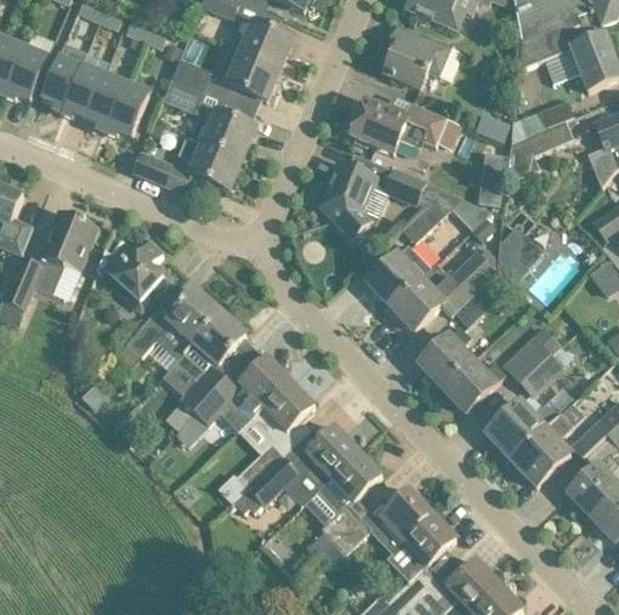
[(239,0),(202,0),(200,5),(232,18),(233,17),(239,20),(245,6),(239,4),(239,0)]
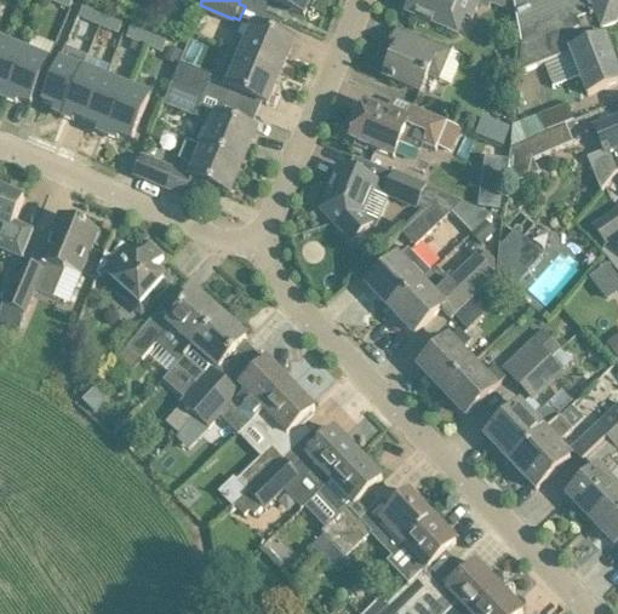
[(273,0),(302,12),(307,0),(273,0)]
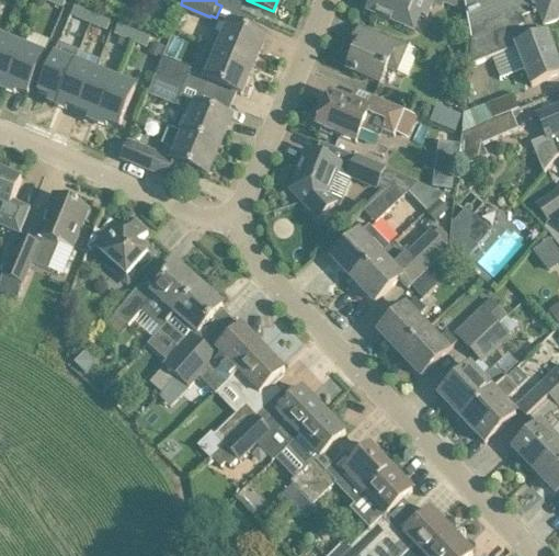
[(367,0),(364,9),(402,25),(413,29),(420,13),(424,14),(431,1),(431,0),(367,0)]
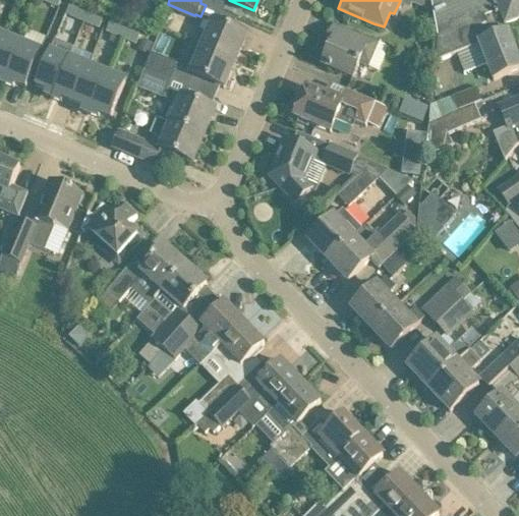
[(430,0),(433,10),(437,35),(435,51),(434,58),(454,49),(507,30),(505,23),(518,17),(518,0),(430,0)]
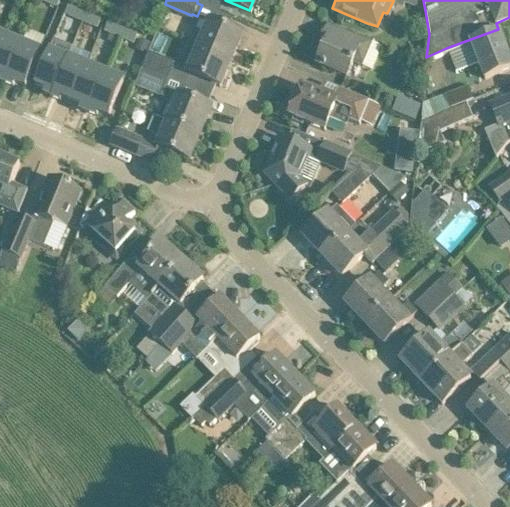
[(85,10),(70,4),(67,3),(63,11),(68,13),(82,19),(85,10)]
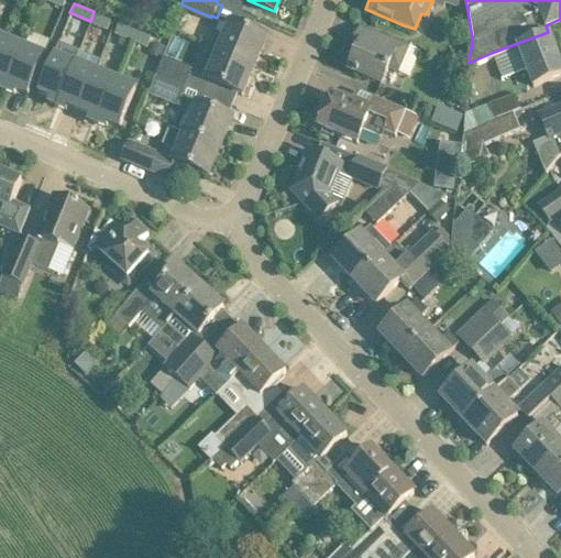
[(90,21),(98,24),(105,26),(109,18),(94,11),(90,21)]
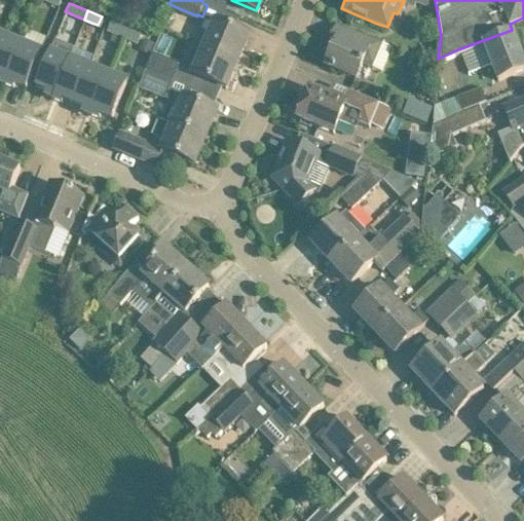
[(247,33),(227,25),(214,19),(208,32),(198,28),(193,40),(235,60),(247,33)]
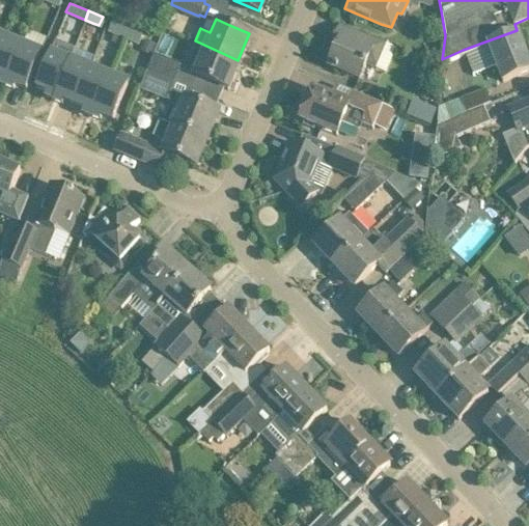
[(122,35),(126,26),(109,20),(106,28),(112,31),(109,38),(119,43),(122,35)]
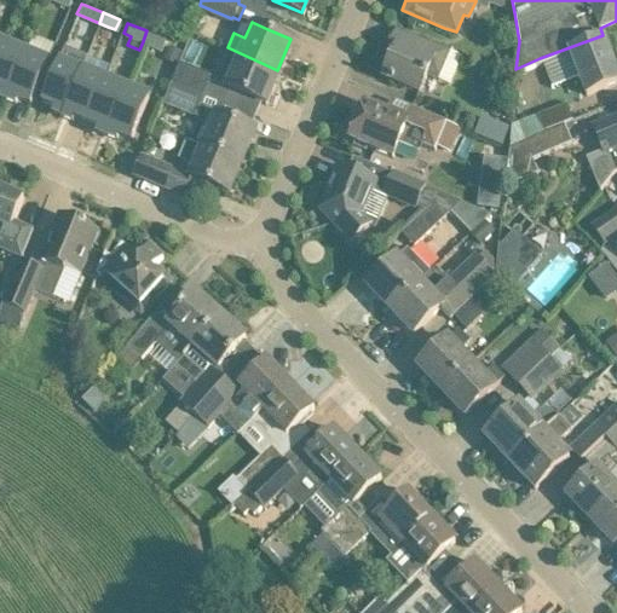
[(421,36),(408,30),(395,25),(390,39),(384,53),(390,56),(381,74),(404,84),(419,90),(426,71),(437,76),(449,47),(421,36)]
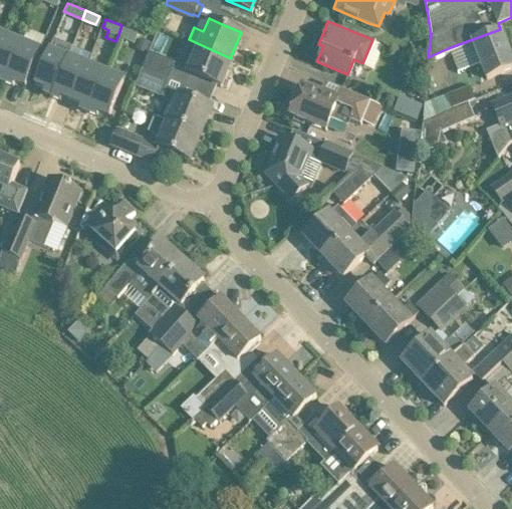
[(121,25),(118,34),(133,39),(136,31),(121,25)]
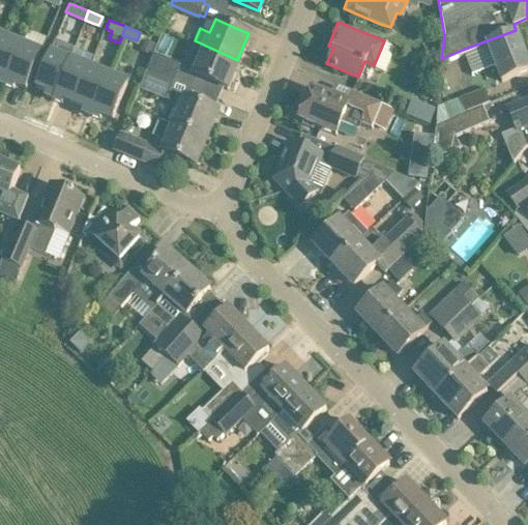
[(510,75),(527,67),(527,61),(516,30),(462,50),(470,70),(495,61),(501,78),(510,75)]
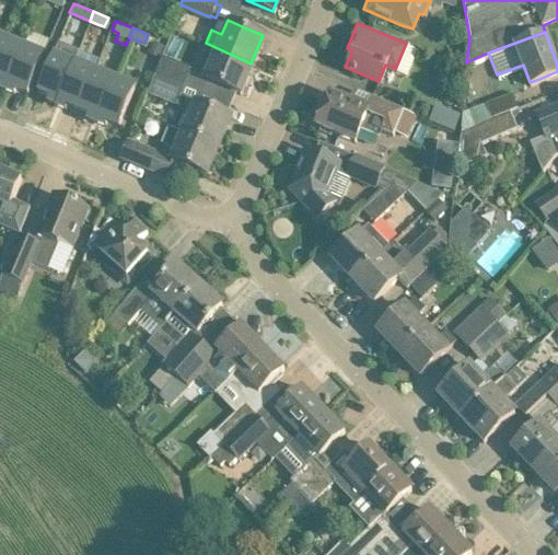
[(0,84),(3,87),(21,44),(1,36),(0,38),(0,84)]
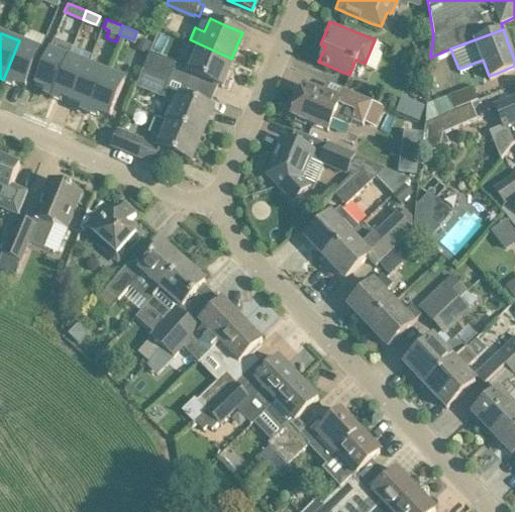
[(145,52),(150,40),(139,35),(134,46),(145,52)]
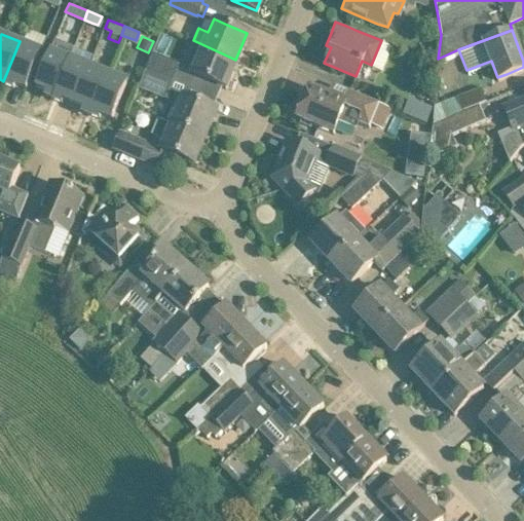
[(224,85),(235,60),(193,40),(188,52),(198,57),(191,72),(224,85)]
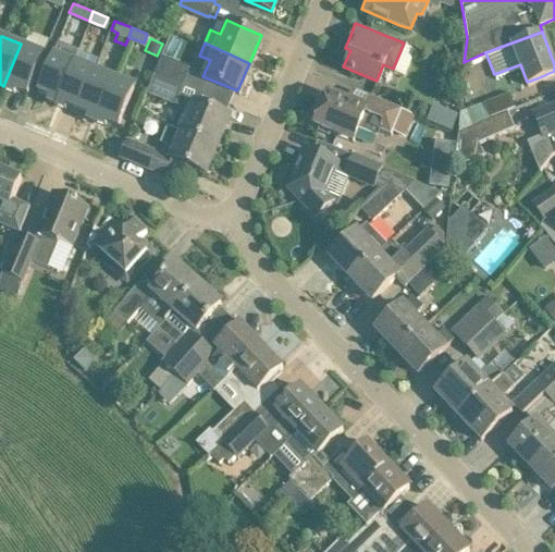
[(26,89),(34,70),(41,52),(21,44),(3,86),(12,89),(14,85),(26,89)]
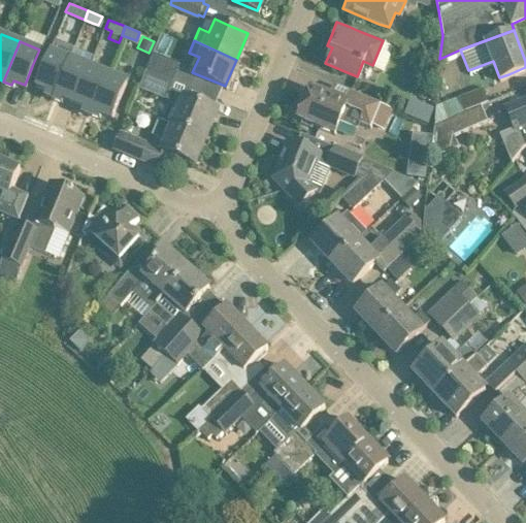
[(52,96),(68,57),(48,48),(34,84),(45,89),(43,93),(52,96)]
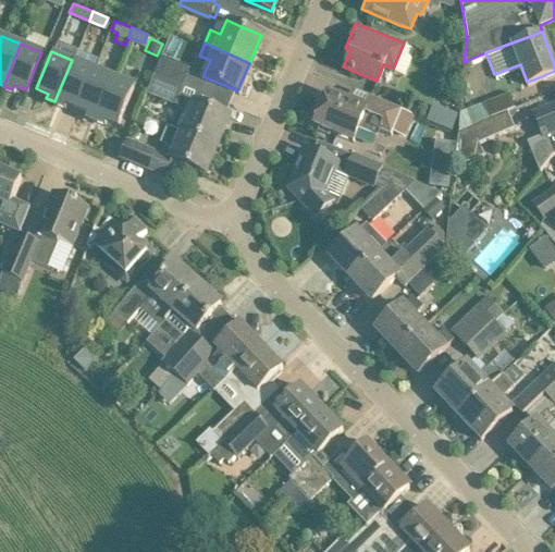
[(153,69),(181,81),(187,64),(160,53),(153,69)]
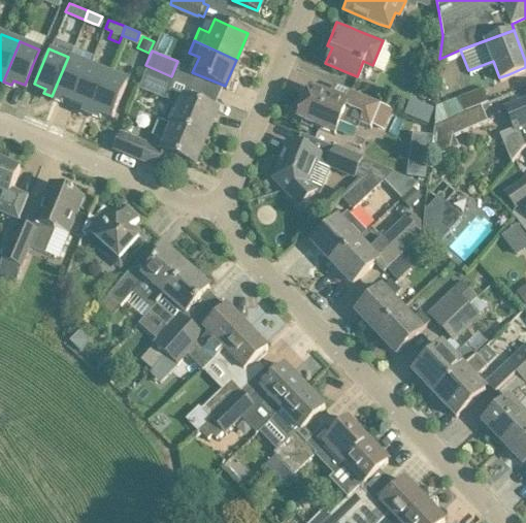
[(72,100),(88,65),(68,57),(52,96),(60,100),(62,95),(72,100)]
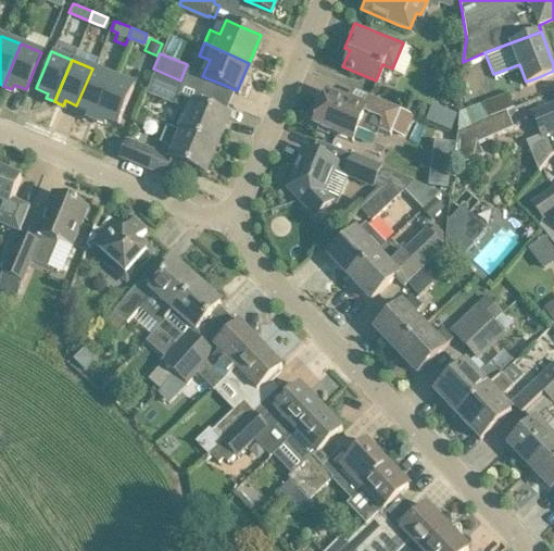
[(95,119),(112,77),(92,69),(76,105),(87,110),(85,114),(95,119)]
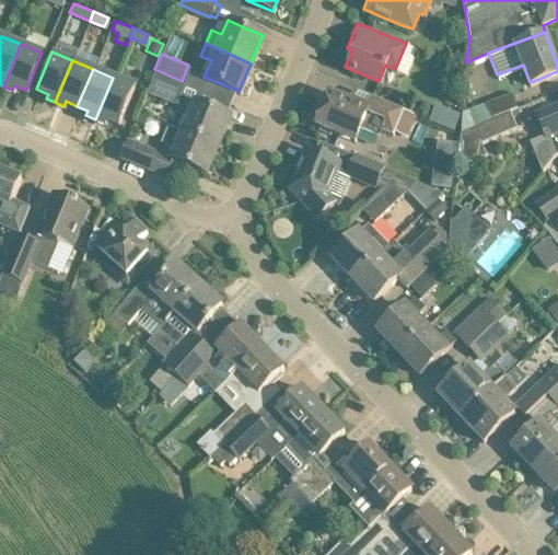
[(173,102),(182,81),(154,69),(147,90),(173,102)]
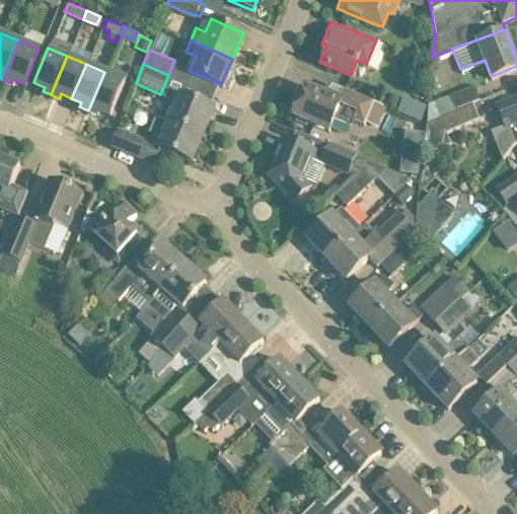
[(108,114),(117,95),(124,79),(104,72),(88,111),(96,114),(98,109),(108,114)]
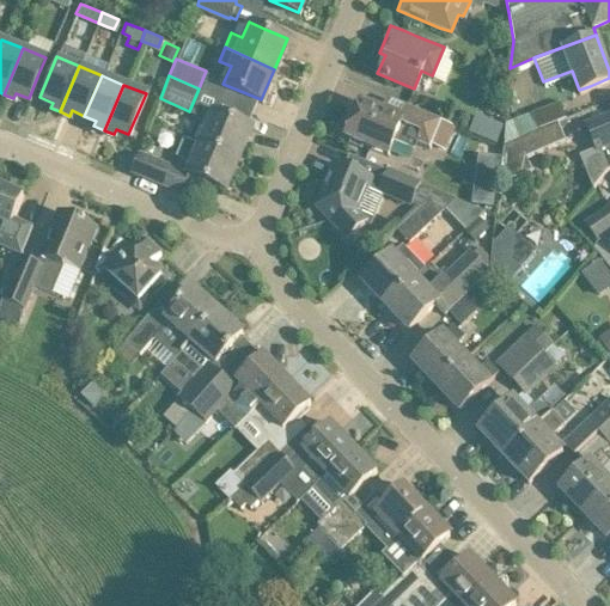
[(439,117),(409,105),(386,96),(382,109),(359,99),(345,135),(366,144),(386,152),(394,132),(427,145),(429,141),(439,117)]
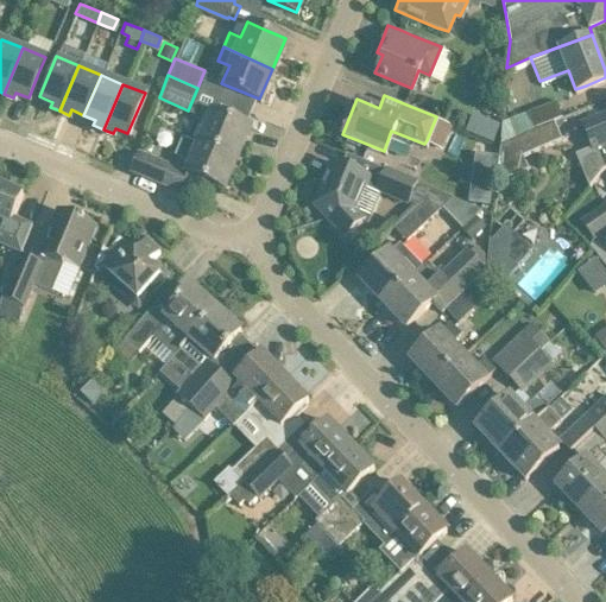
[(554,99),(525,109),(531,126),(553,118),(561,114),(554,99)]
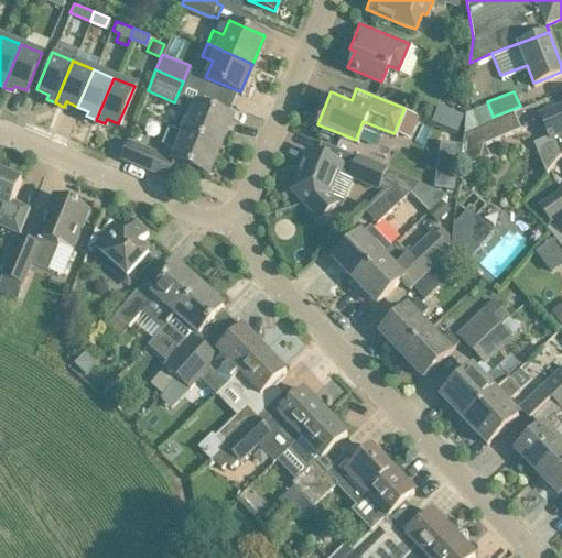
[(230,116),(209,108),(184,97),(179,109),(172,124),(184,130),(218,144),(230,116)]
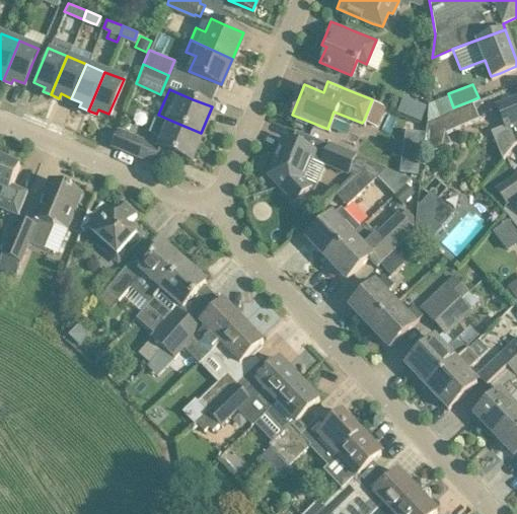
[(427,101),(426,122),(454,109),(453,107),(448,93),(427,101)]
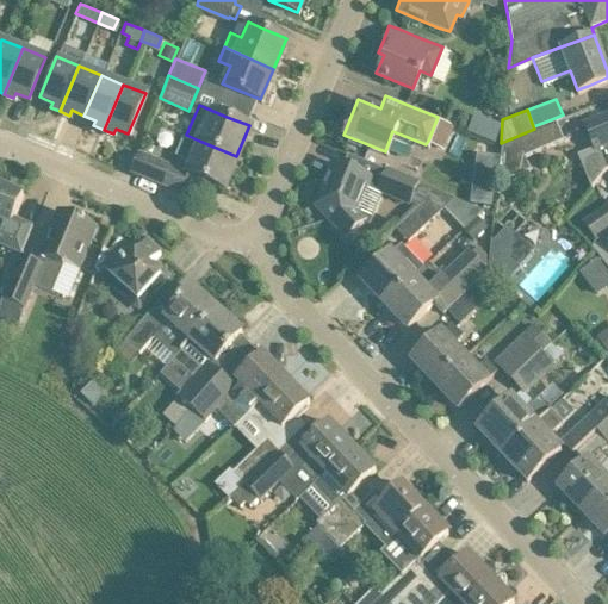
[(593,147),(577,153),(590,184),(605,166),(607,163),(607,110),(582,122),(593,147)]
